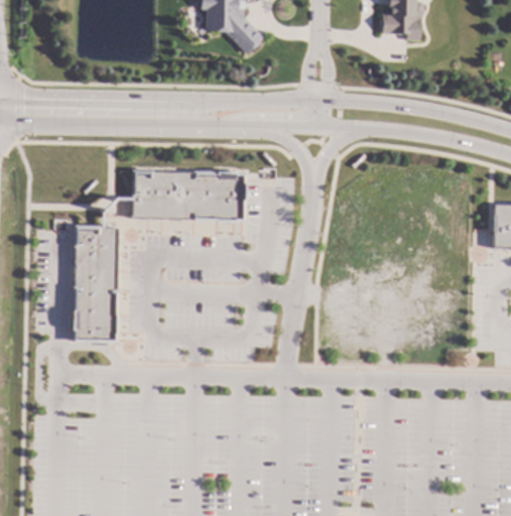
[(245,0),(245,18),(264,38),(248,55),(227,34),(207,33),(207,10),(202,10),(202,0),(245,0)]
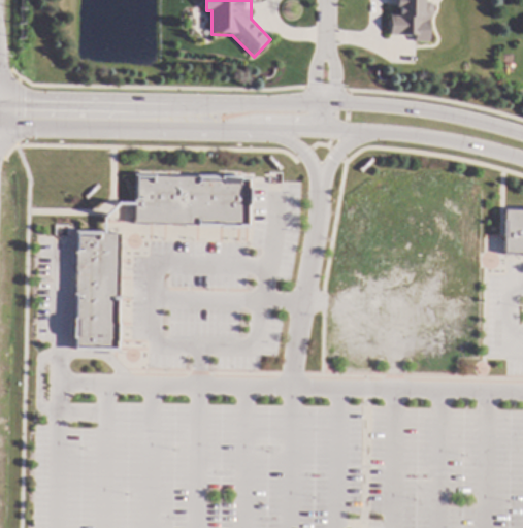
[(432,0),(435,3),(435,11),(432,14),(432,41),(418,40),(418,34),(393,33),(393,29),(391,29),(391,18),(392,18),(392,12),(402,12),(402,8),(399,8),(399,0),(432,0)]
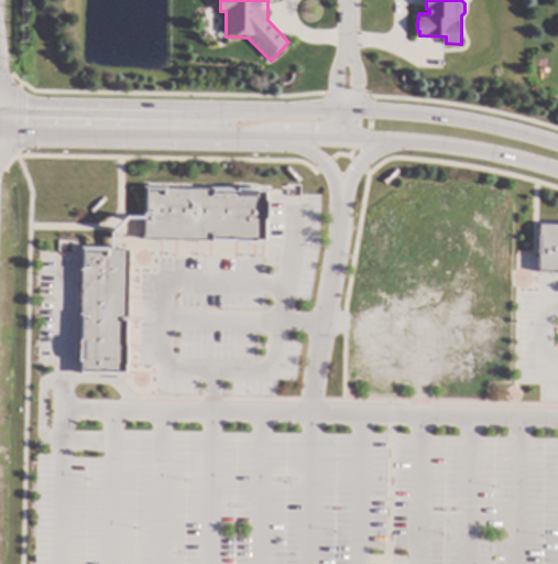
[(266,240),(144,238),(145,214),(145,185),(269,187),(266,240)]
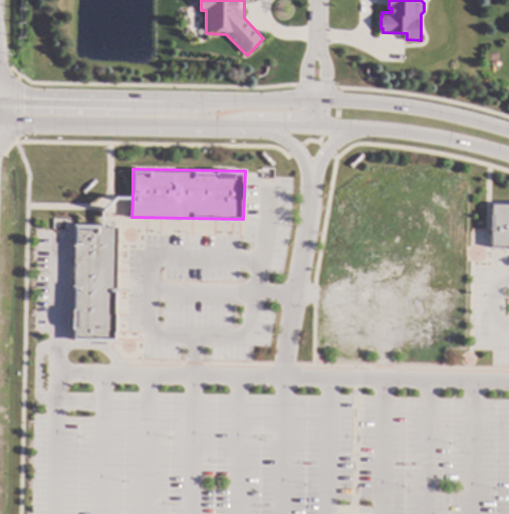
[(508,247),(493,247),(494,231),(493,212),(493,203),(508,203),(508,247)]
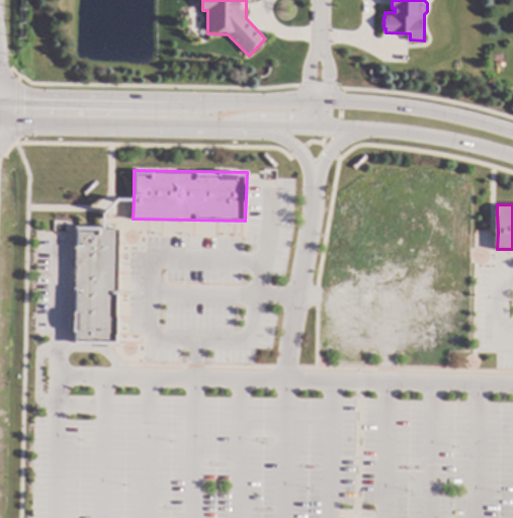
[(116,342),(74,342),(76,226),(78,226),(101,227),(103,227),(118,227),(116,342)]
